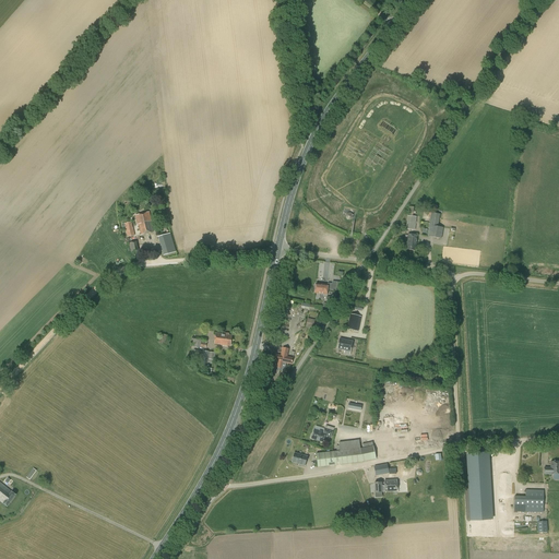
[(139,224),(141,235),(153,232),(151,222),(152,222),(150,212),(135,215),(138,225),(139,224)]
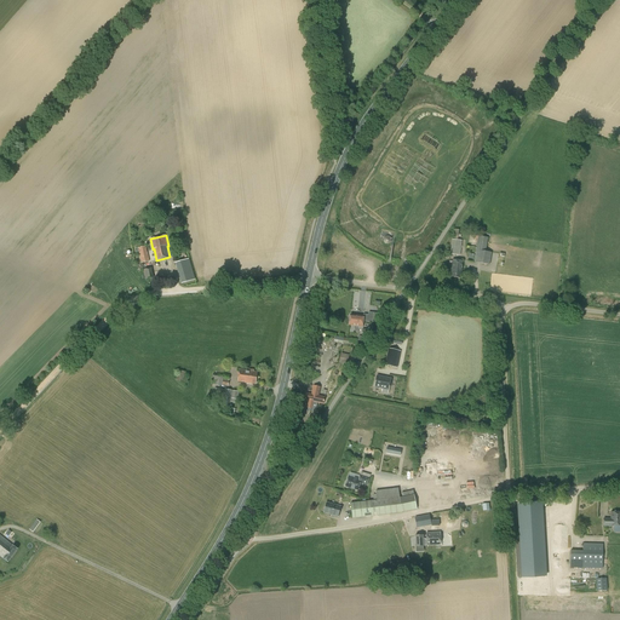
[(489,265),(492,253),(486,252),(488,237),(478,236),(474,263),(489,265)]
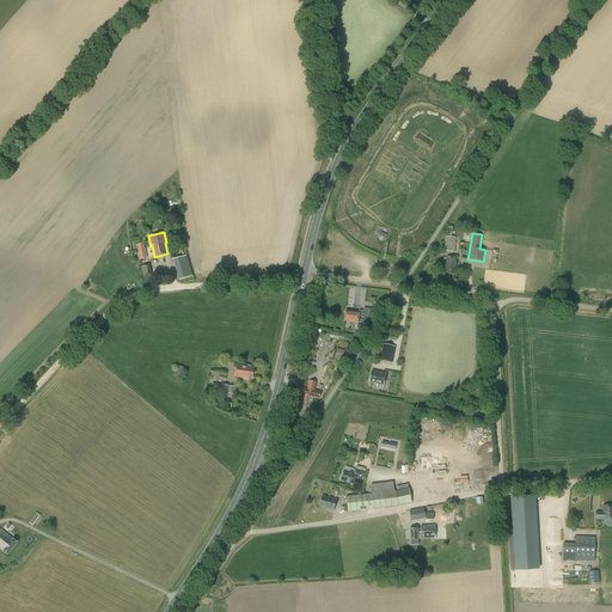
[(453,252),(456,238),(446,237),(445,251),(453,252)]
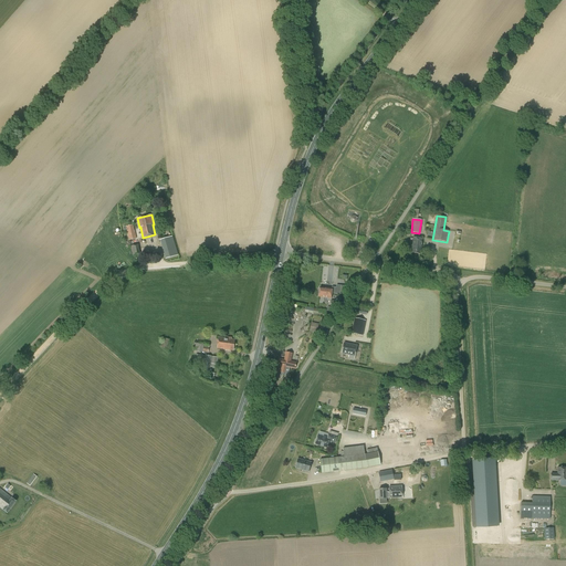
[(136,239),(134,224),(126,227),(129,240),(136,239)]
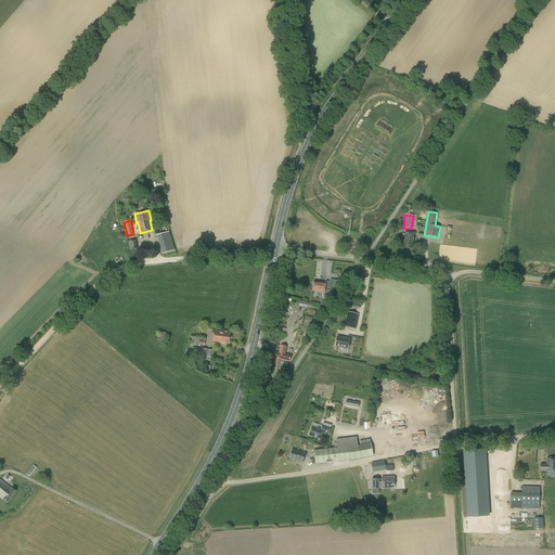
[(157,235),(163,254),(173,250),(168,232),(157,235)]
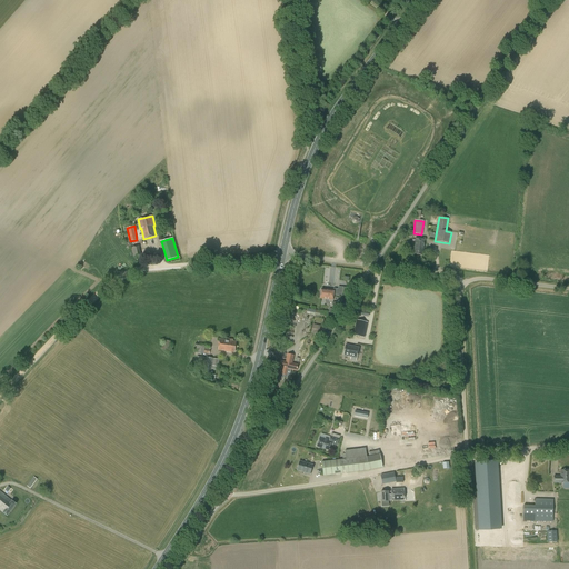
[(139,246),(131,248),(135,258),(141,256),(139,246)]
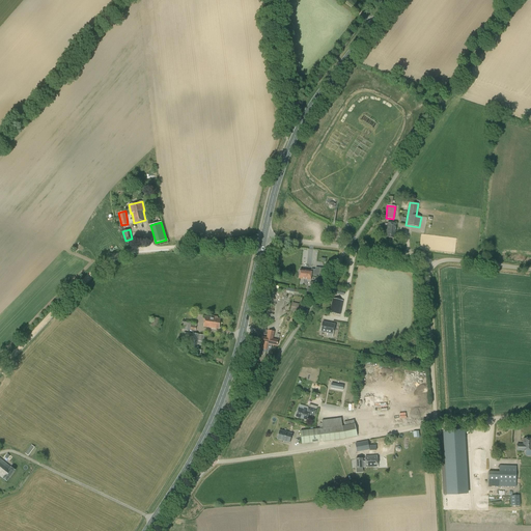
[(394,239),(395,230),(388,229),(387,238),(394,239)]
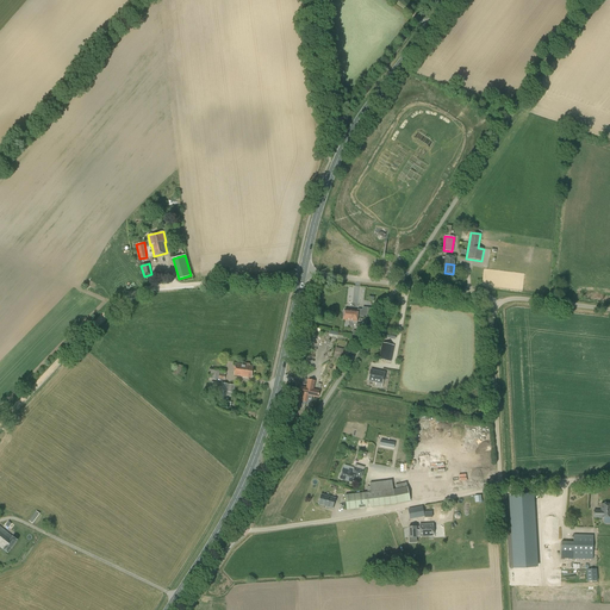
[(361,316),(362,310),(358,310),(358,311),(344,310),(343,321),(356,322),(356,316),(361,316)]
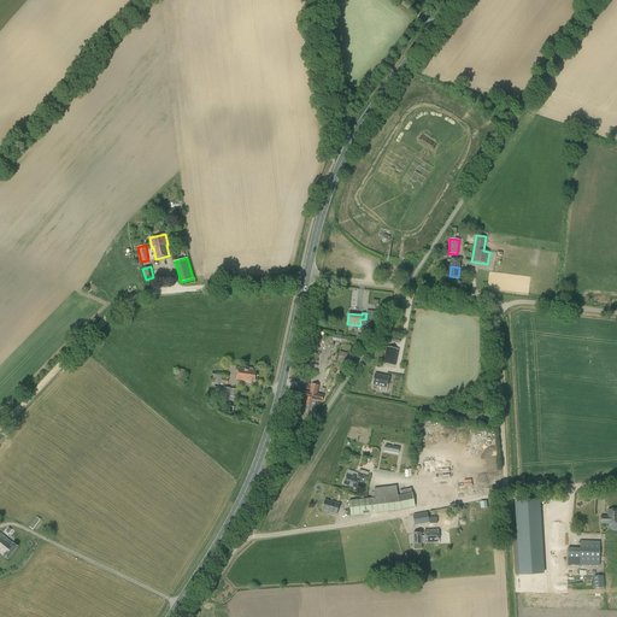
[(395,366),(399,350),(387,347),(383,364),(395,366)]
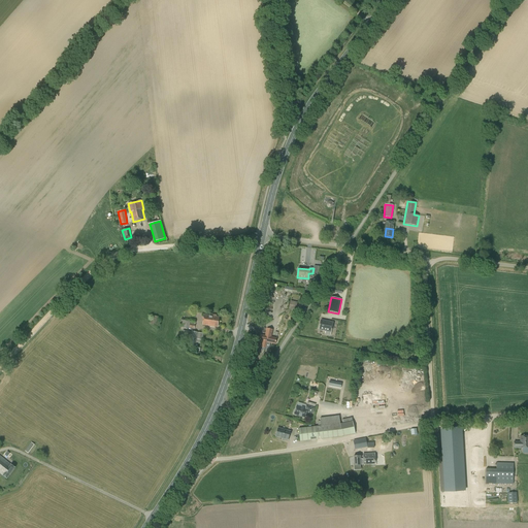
[(290,301),(289,309),(296,310),(297,302),(290,301)]
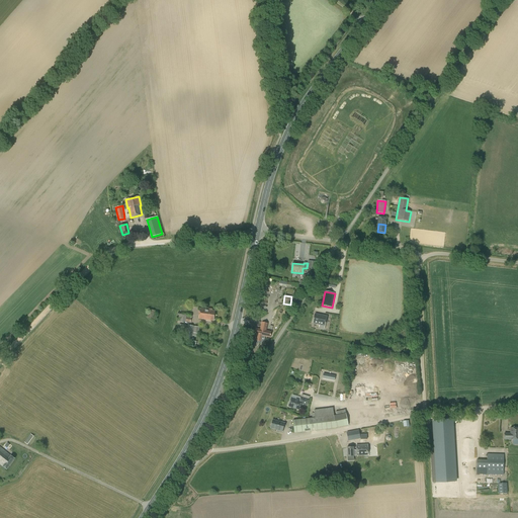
[(199,319),(213,321),(216,312),(200,309),(199,319)]
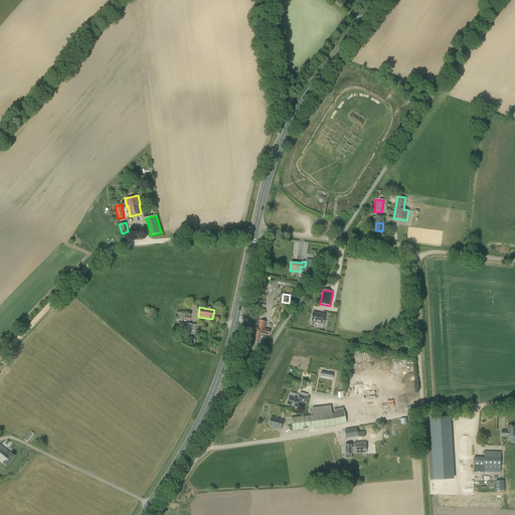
[(191,312),(178,310),(176,320),(185,321),(185,320),(190,321),(191,312)]
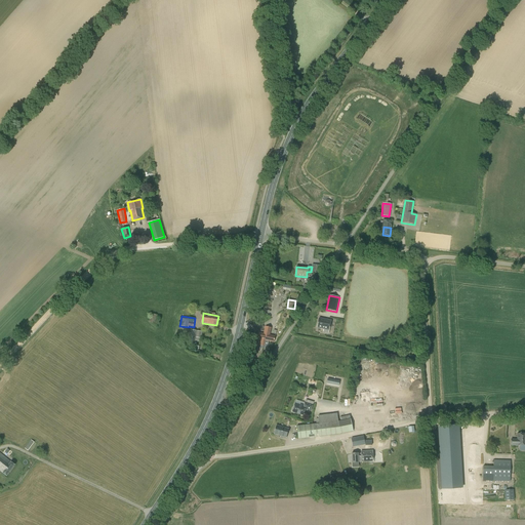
[(329,333),(331,321),(319,318),(317,328),(324,329),(324,332),(329,333)]
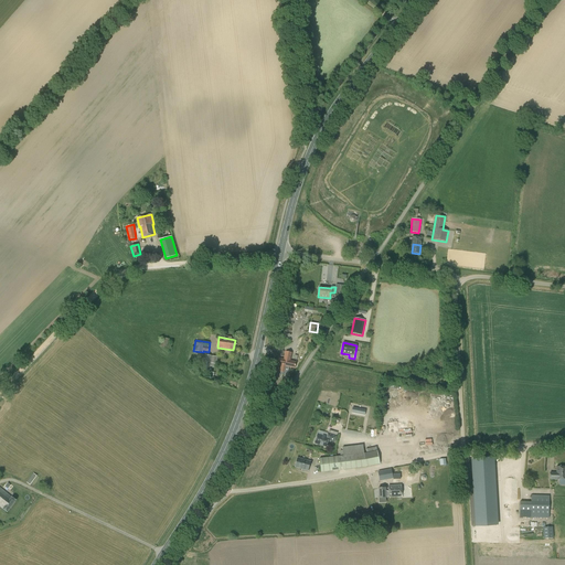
[(290,361),(292,353),(286,352),(284,360),(281,359),(279,365),(281,365),(280,373),(280,374),(286,375),(288,375),(289,368),(295,369),(297,362),(290,361)]
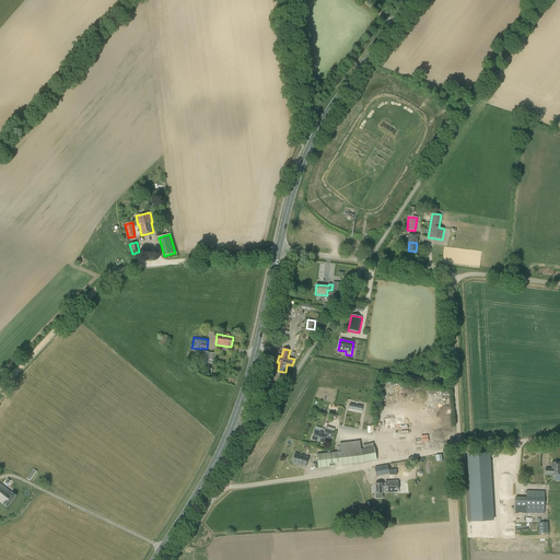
[(202,352),(197,351),(196,361),(200,362),(200,368),(208,370),(209,360),(214,361),(216,354),(202,351),(202,352)]
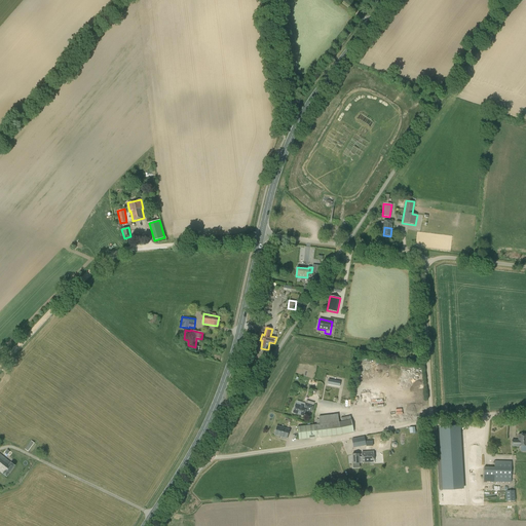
[(311,412),(313,407),(305,404),(304,408),(296,405),(294,410),(293,410),(293,412),(293,413),(294,413),(304,416),(306,410),(311,412)]
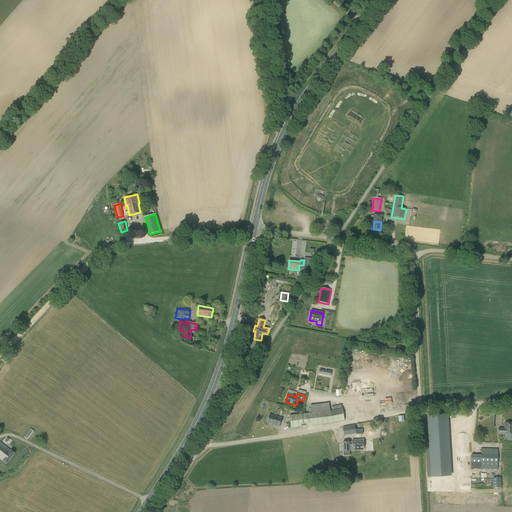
[(330,411),(329,403),(310,405),(310,408),(308,408),(309,413),(289,416),(291,428),(331,423),(344,421),(342,409),(330,411)]
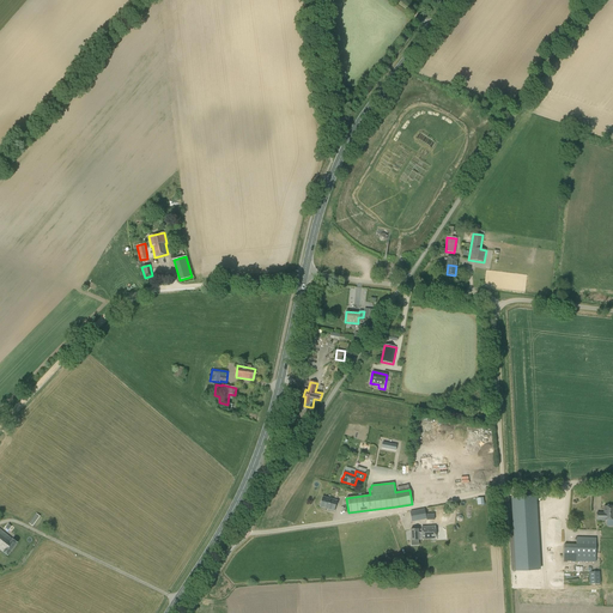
[(334,511),(338,502),(323,497),(320,507),(334,511)]
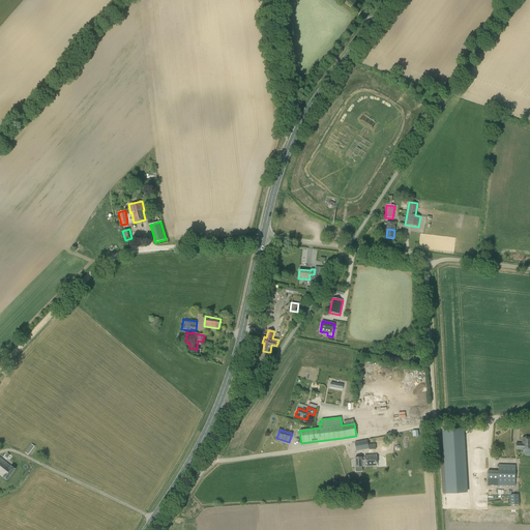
[(529,449),(529,438),(523,438),(523,444),(517,444),(517,450),(529,449)]
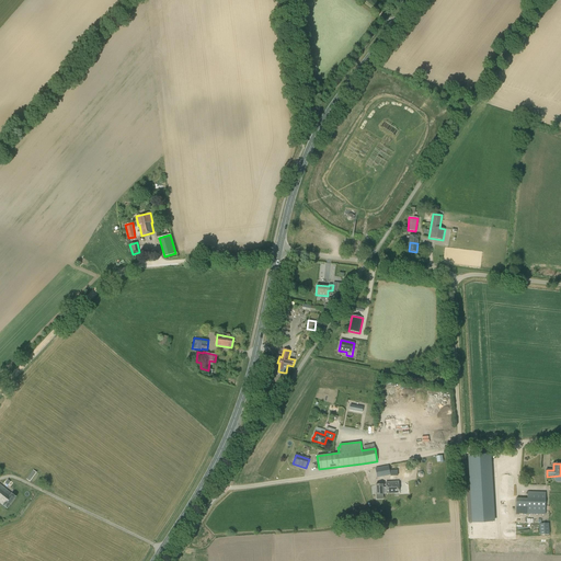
[(26,478),(31,482),(37,473),(33,469),(26,478)]
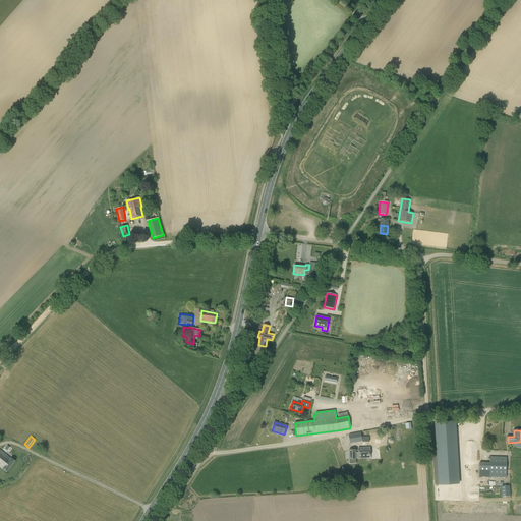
[(352,445),(362,444),(362,443),(362,437),(362,436),(351,437),(352,445)]
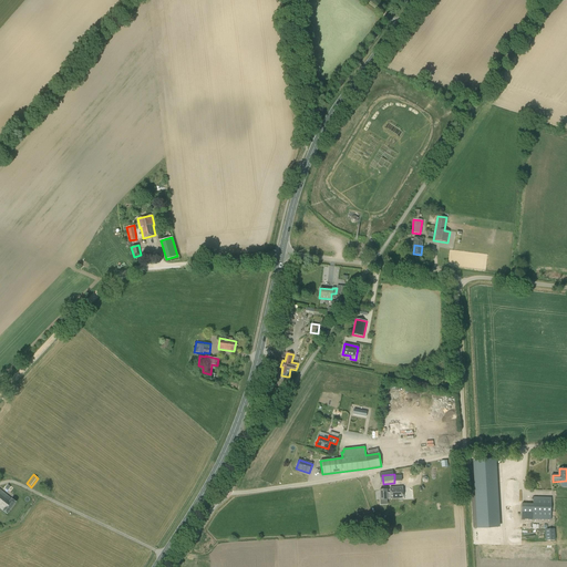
[(496,500),(496,496),(495,495),(494,492),(493,491),(492,490),(488,487),(487,487),(484,486),(482,486),(480,487),(477,488),(475,490),(473,492),(472,494),(471,496),(471,500),(471,502),(472,504),(473,506),(474,508),(476,509),(478,511),(481,512),(483,512),(486,512),(488,511),(491,509),(493,508),(494,506),(495,504),(496,502),(496,500)]
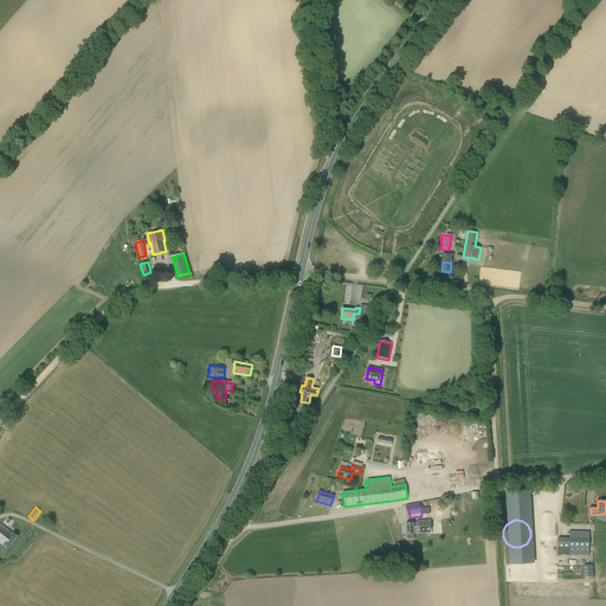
[(431,533),(430,521),(417,522),(417,526),(414,527),(414,523),(406,524),(407,534),(418,534),(431,533)]
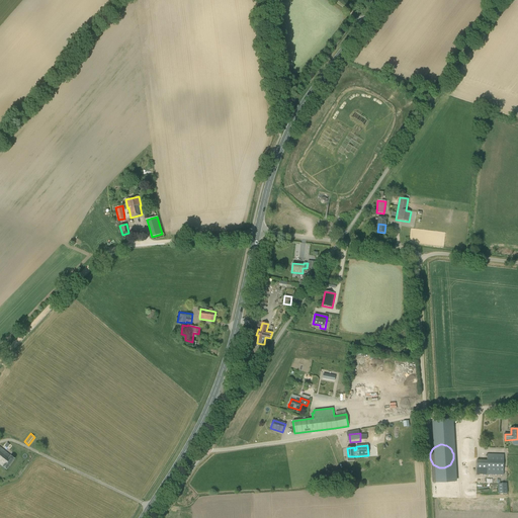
[(11,456),(11,455),(0,447),(0,464),(3,467),(3,466),(6,469),(15,459),(11,456)]
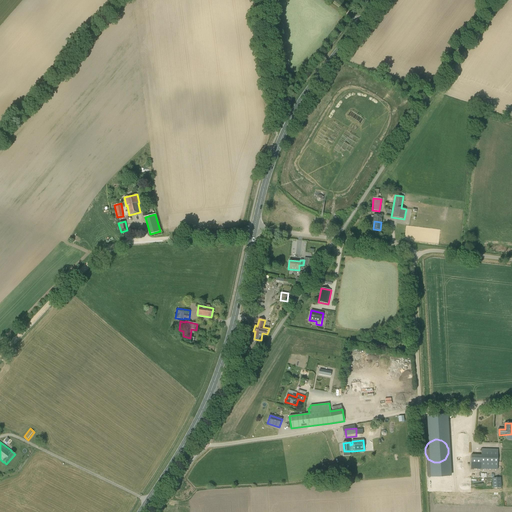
[(497,469),(498,449),(481,449),(481,455),(471,454),(471,469),(497,469)]
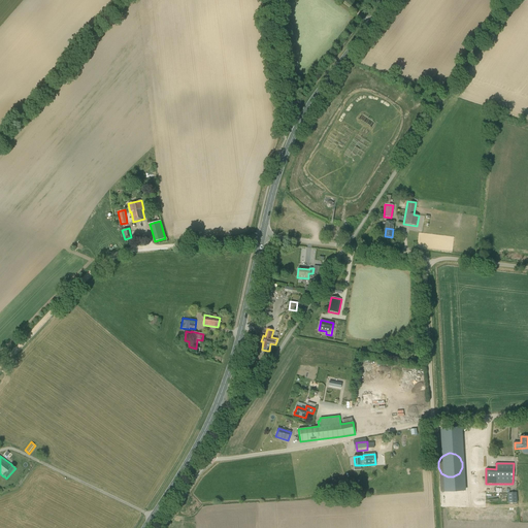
[(508,503),(517,503),(517,493),(507,493),(508,503)]
